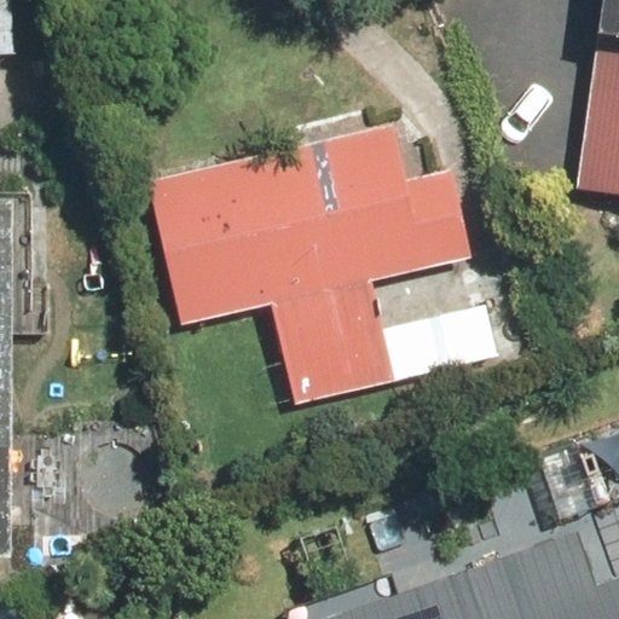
[(22,0),(0,0),(0,59),(22,61),(22,0)]
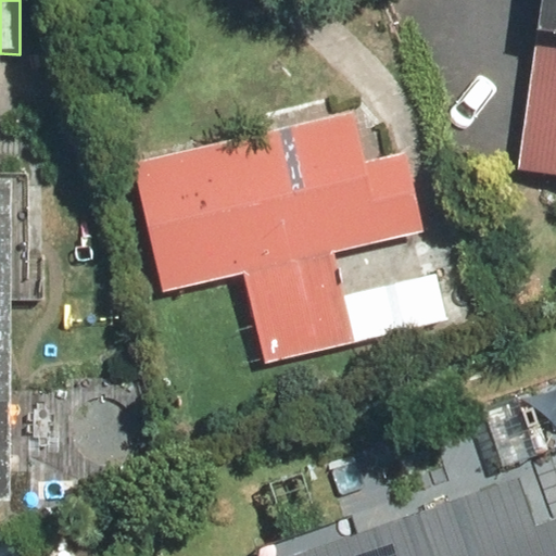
[(555,0),(540,0),(526,172),(540,173),(536,219),(555,220),(555,0)]
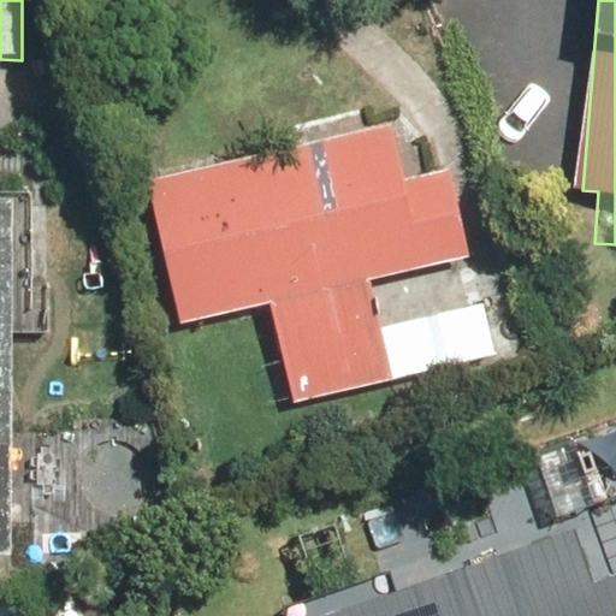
[(392,113),(144,170),(179,327),(265,308),(290,419),(395,396),(369,282),(469,259),(450,169),(407,178),(392,113)]
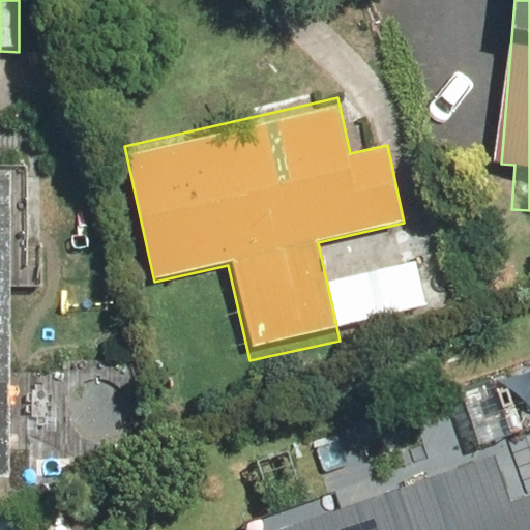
[(0,176),(0,476),(9,477),(15,176),(0,176)]
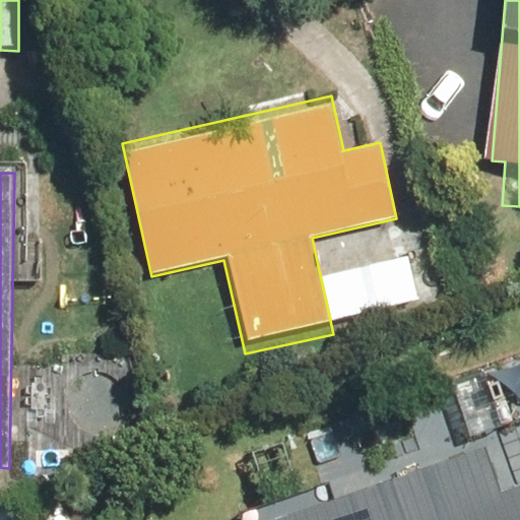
[(481,451),(265,519),(519,519),(519,483),(495,493),(481,451)]
